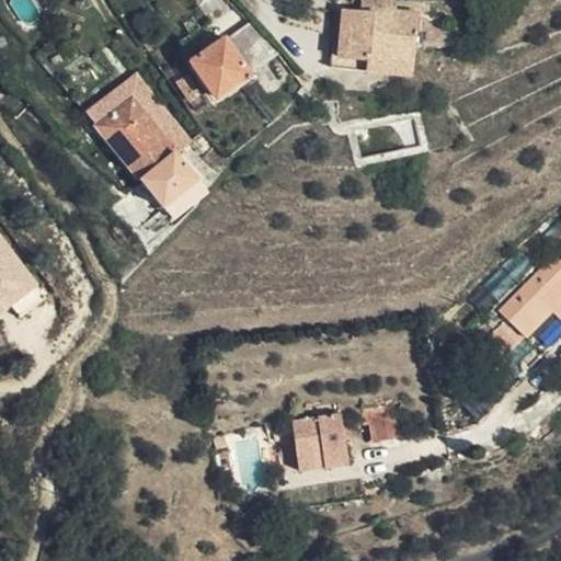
[(327,69),(409,77),(413,19),(390,15),(389,21),(331,14),(327,69)]
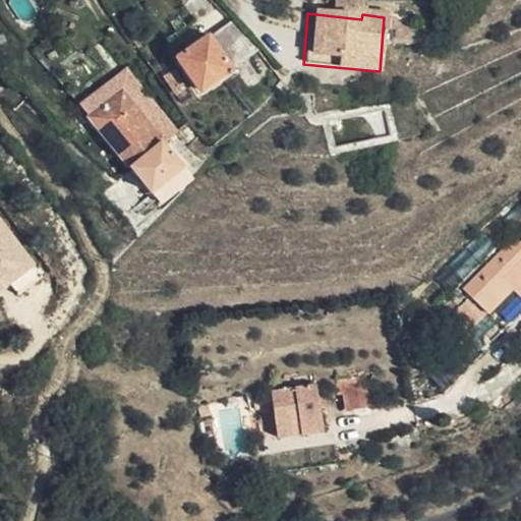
[(228,70),(204,37),(174,59),(200,92),(228,70)]
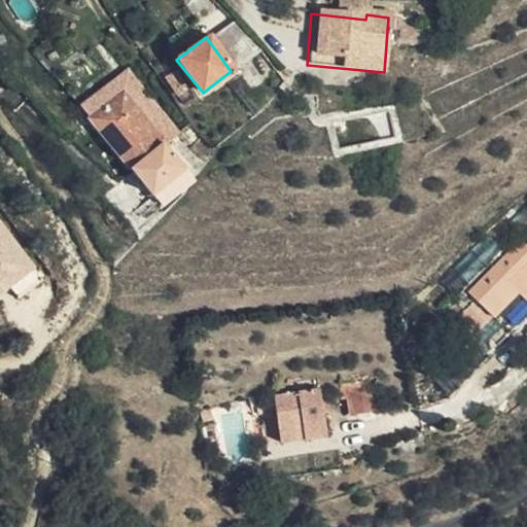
[(106,78),(89,95),(100,108),(117,91),(106,78)]
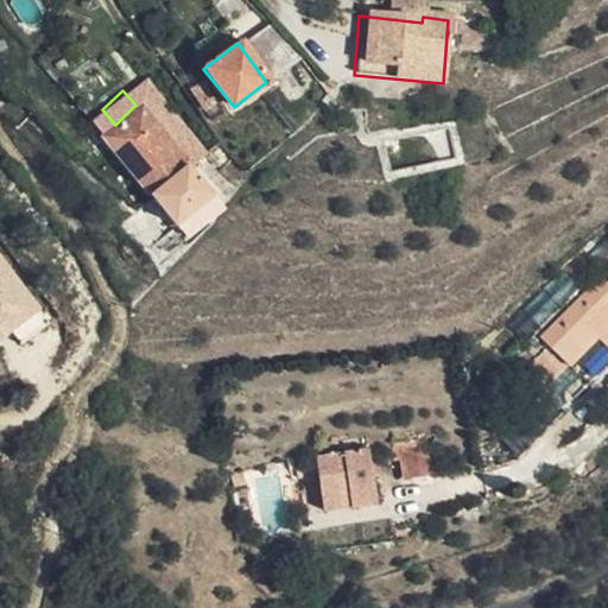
[(101,138),(152,194),(188,163),(135,105),(115,125),(101,138)]
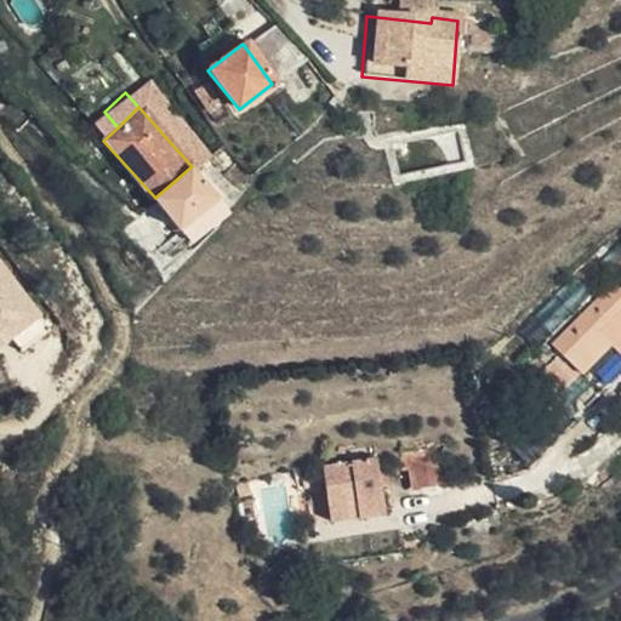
[(192,166),(155,198),(181,226),(217,194),(192,166)]
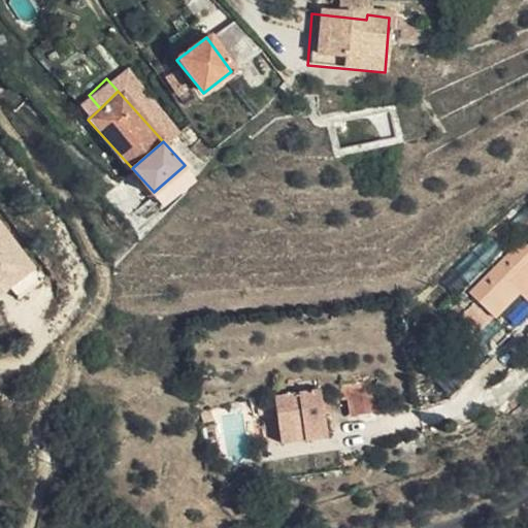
[(185,165),(154,192),(163,202),(194,175),(185,165)]
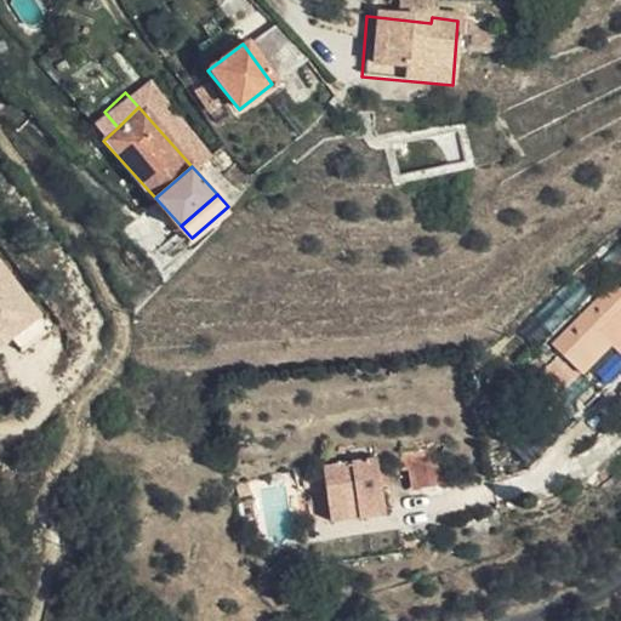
[(0,256),(0,345),(41,318),(0,256)]
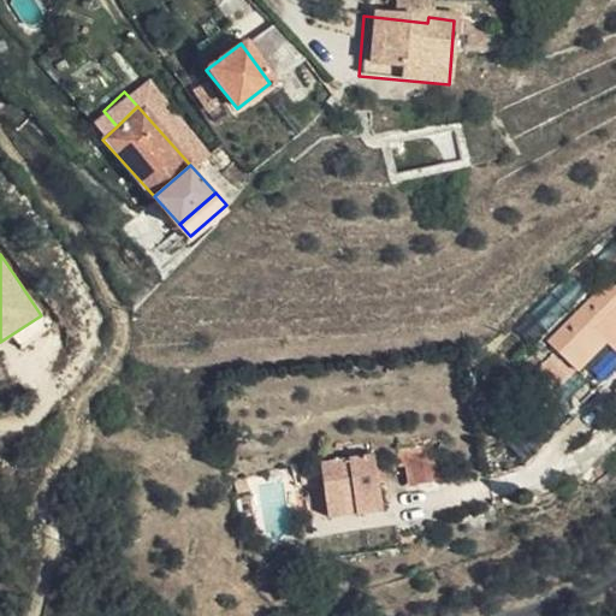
[(552,336),(568,357),(602,333),(615,350),(615,273),(544,326),(552,336)]
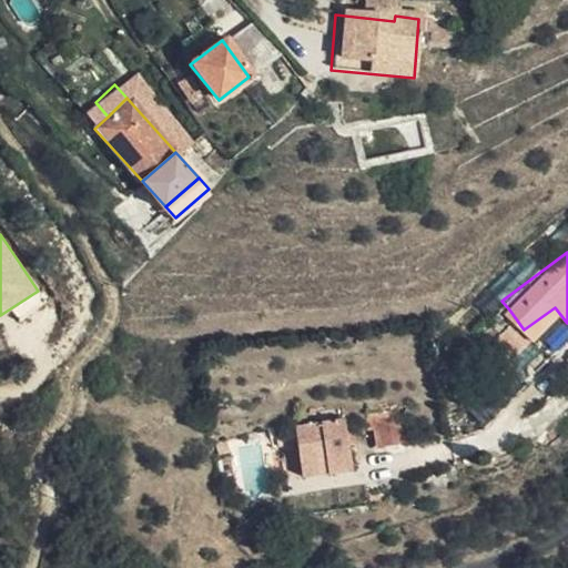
[(567,323),(555,307),(524,330),(537,346),(567,324),(567,323)]
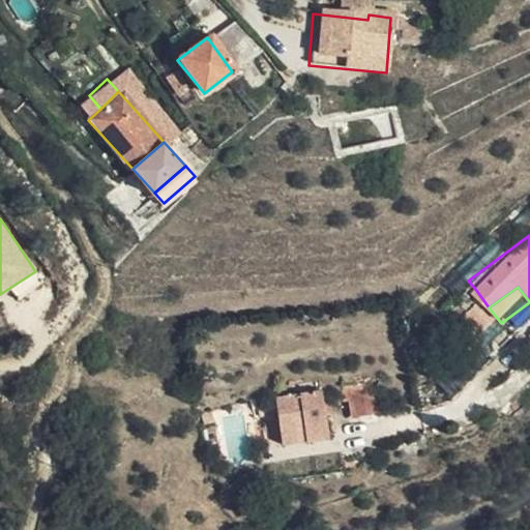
[(468,322),(489,307),(475,289),(454,305),(468,322)]
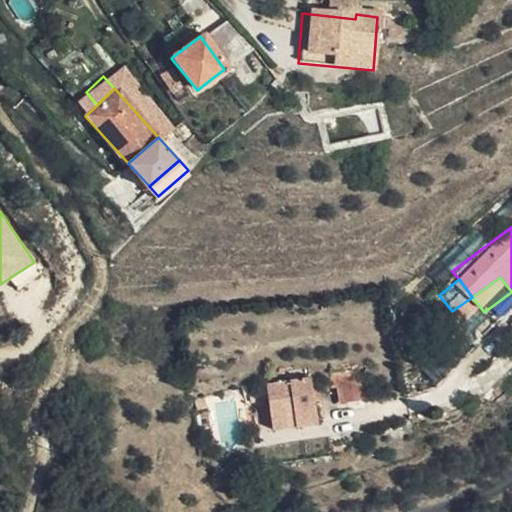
[(372,314),(358,316),(359,325),(373,323),(372,314)]
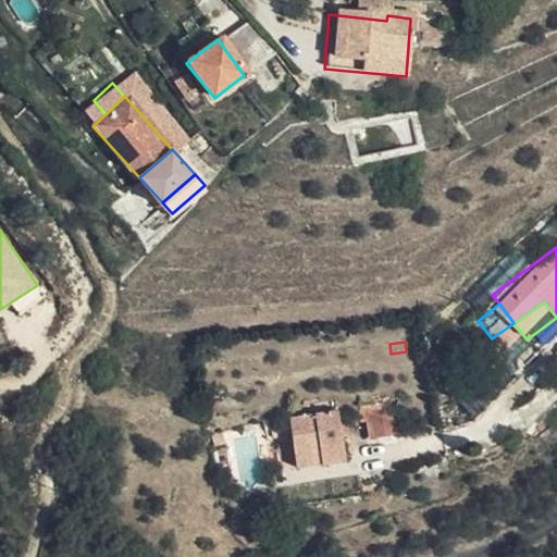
[(289,417),(294,454),(322,450),(324,462),(345,459),(339,410),(289,417)]
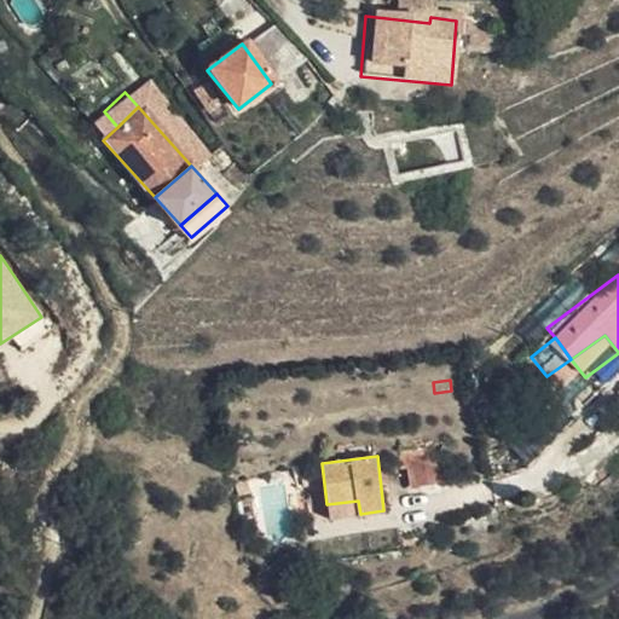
[(434,485),(434,463),(409,463),(408,484),(434,485)]
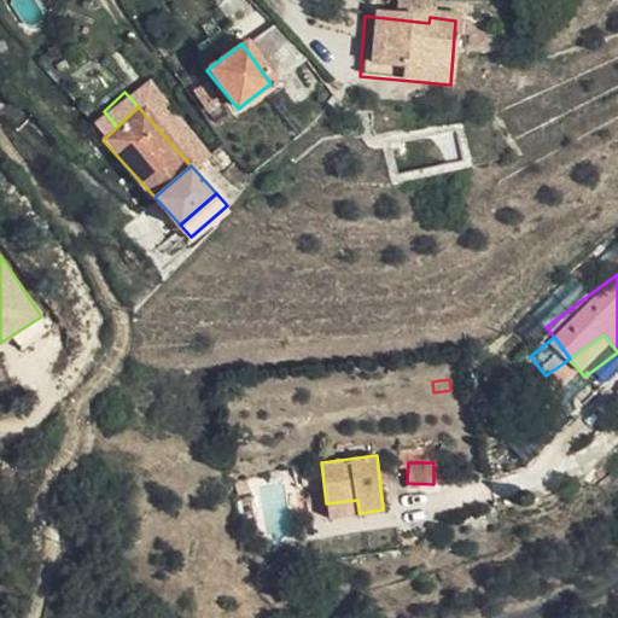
[(357,500),(326,503),(328,517),(360,513),(357,500)]
